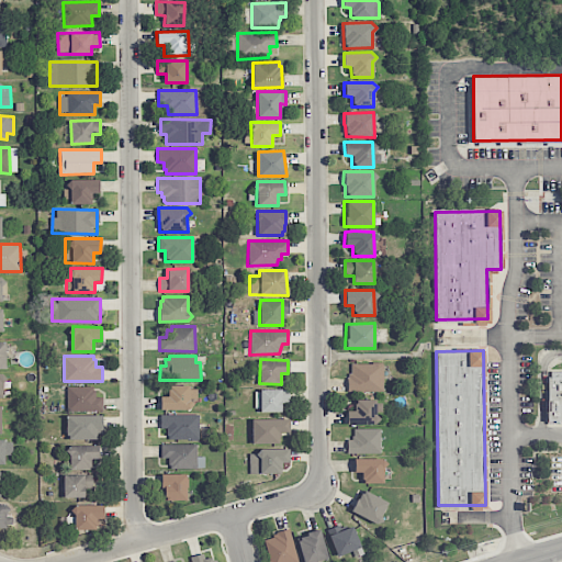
[(382,362),(351,363),(350,373),(347,373),(347,392),(383,391),(382,362)]
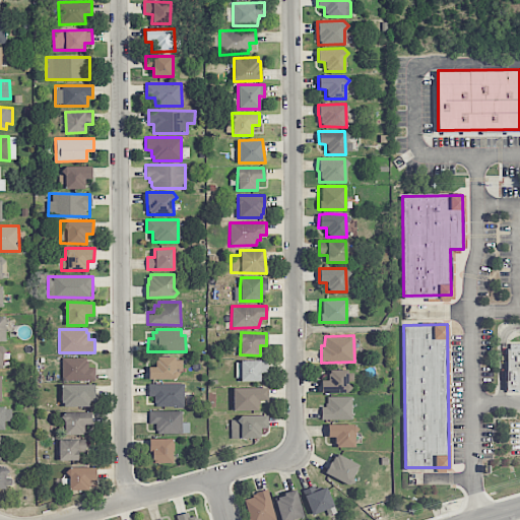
[(519,388),(519,347),(506,347),(507,389),(519,388)]
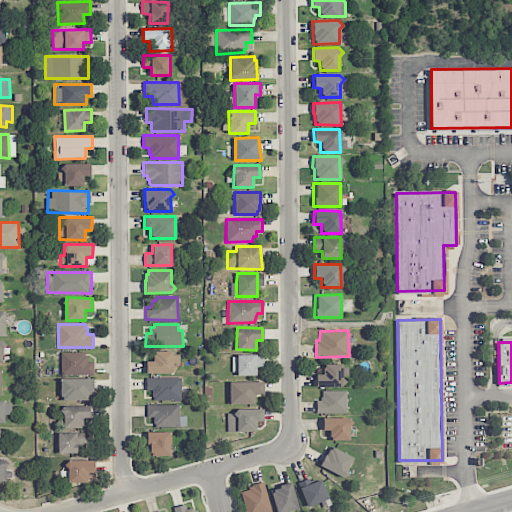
[(172,350),(172,364),(176,368),(172,373),(146,373),(146,361),(153,361),(153,351),(172,350)]
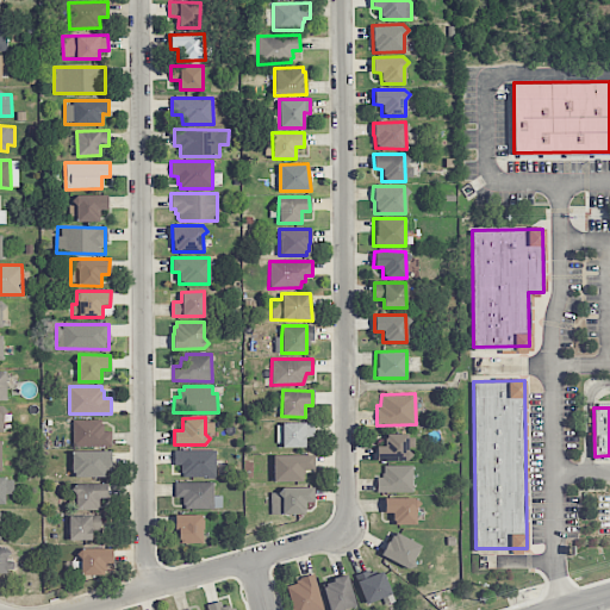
[(101,418),(72,419),(73,444),(111,444),(111,430),(104,431),(104,423),(101,423),(101,418)]
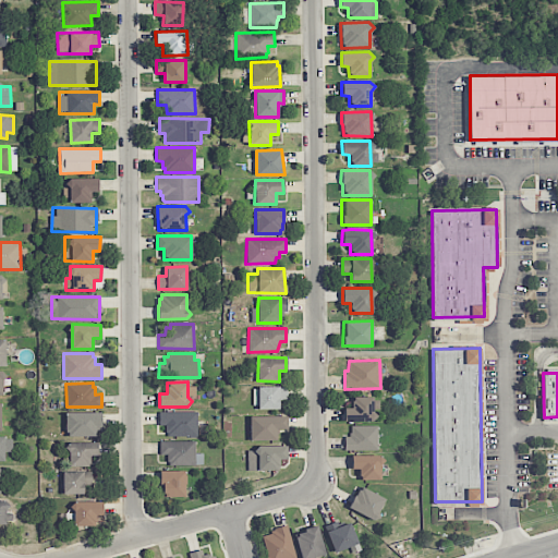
[(258,386),(257,409),(278,409),(279,400),(287,400),(287,386),(279,386),(258,386)]
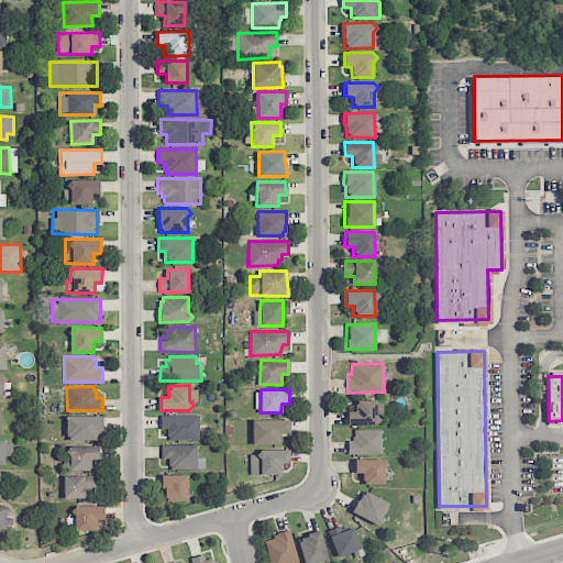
[(376,400),(375,424),(348,424),(348,411),(354,411),(354,400),(376,400)]
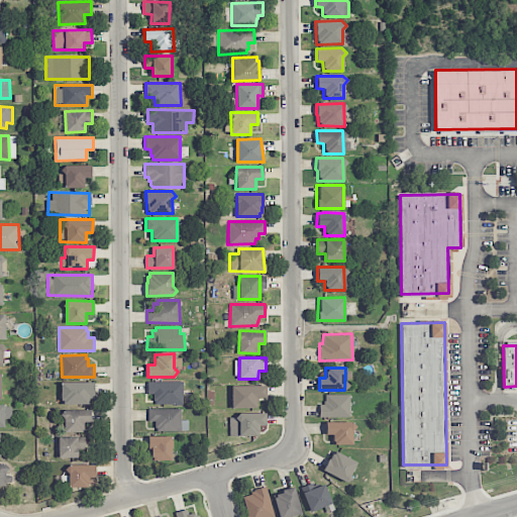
[(146,382),(147,393),(153,394),(154,400),(154,404),(183,405),(183,381),(146,382)]
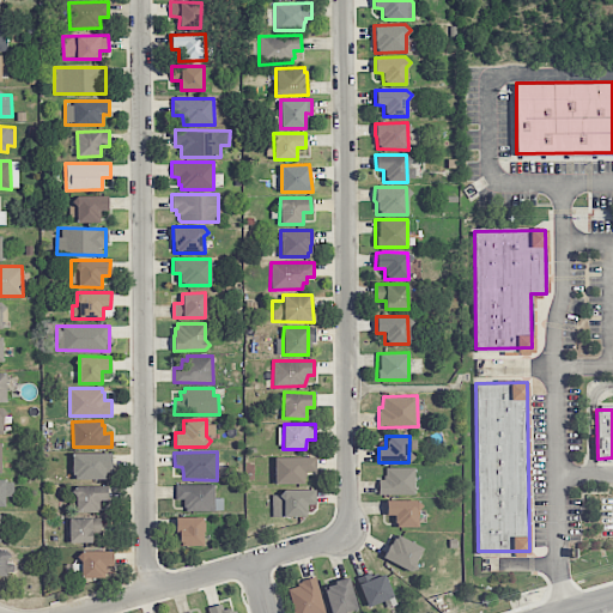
[(110,453),(72,453),(72,475),(74,475),(74,479),(104,479),(104,472),(111,472),(110,453)]
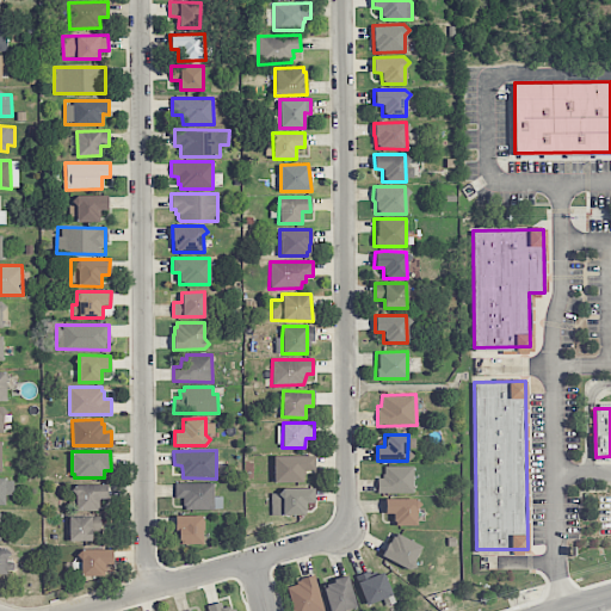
[(314,455),(314,470),(302,470),(302,482),(273,482),(273,456),(314,455)]
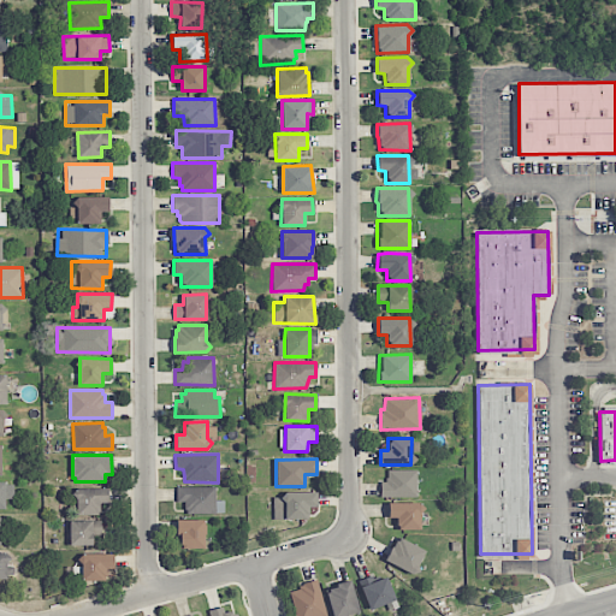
[(416,469),(388,469),(386,477),(385,478),(384,481),(380,481),(379,497),(416,496),(416,469)]
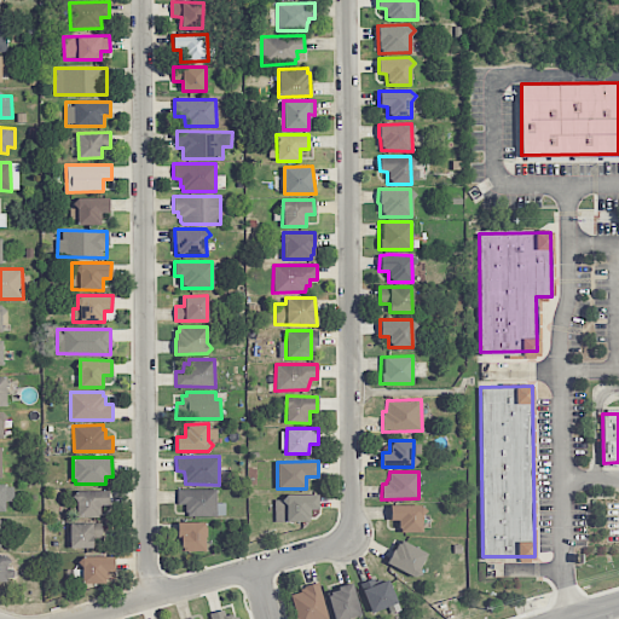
[(15,485),(0,484),(0,510),(5,512),(5,501),(13,501),(15,485)]
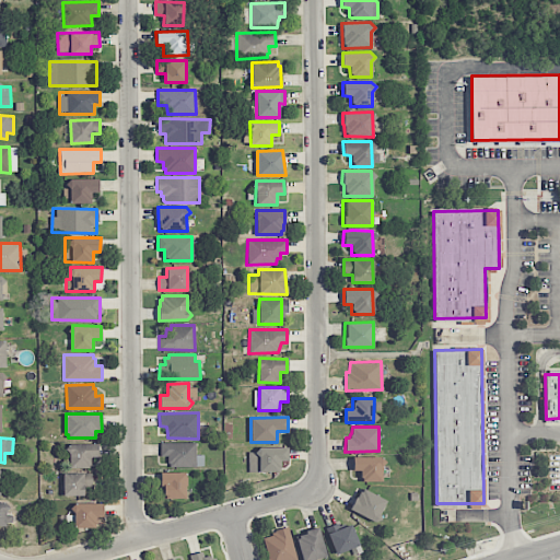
[(161,442),(160,456),(167,456),(166,466),(196,467),(196,442),(161,442)]
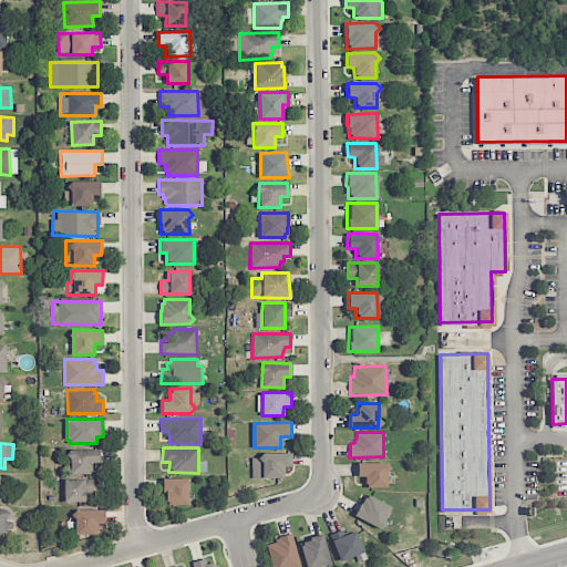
[(99,449),(70,449),(64,455),(69,460),(69,474),(92,474),(91,463),(99,462),(99,449)]
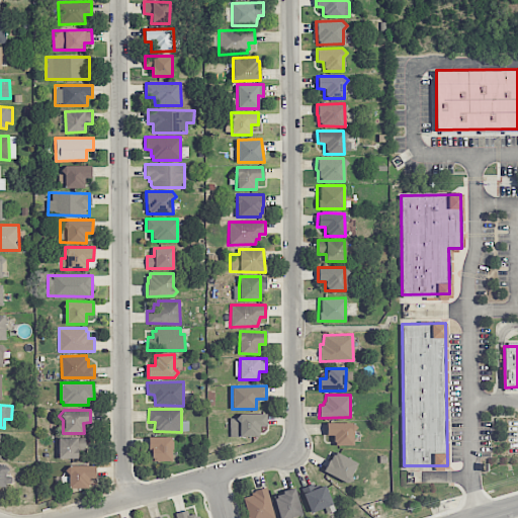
[(266,413),(240,414),(236,418),(230,418),(229,436),(245,437),(259,437),(259,426),(266,426),(266,413)]
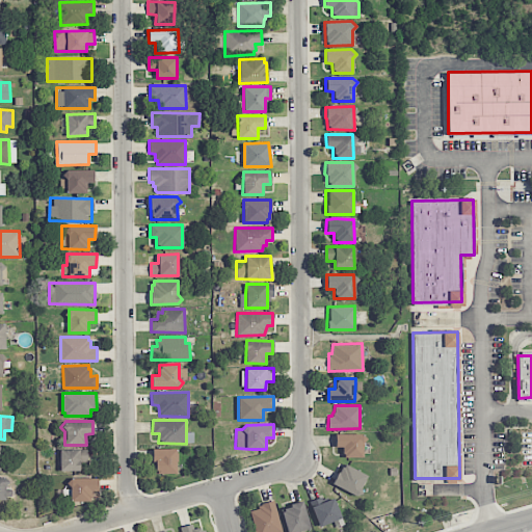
[(335,433),(335,446),(342,447),(342,457),(362,457),(362,433),(335,433)]
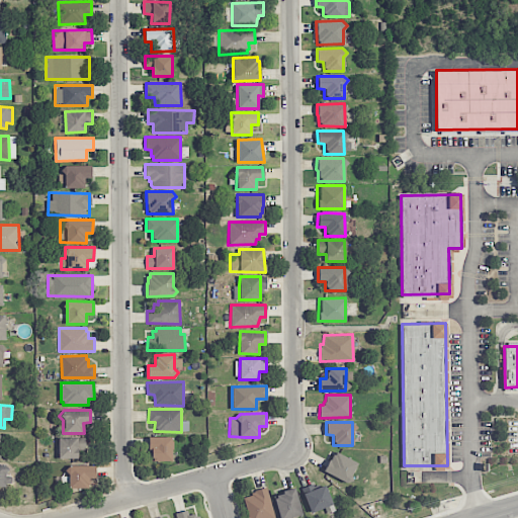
[(85,437),(59,437),(58,458),(77,458),(77,449),(85,449),(85,437)]
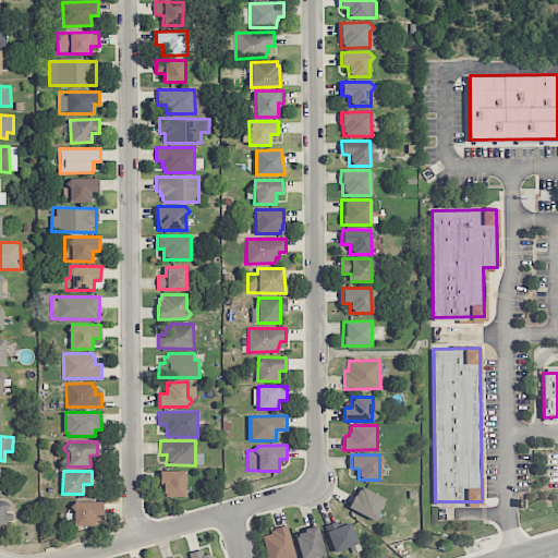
[(184,471),(184,497),(161,497),(161,484),(159,484),(159,471),(184,471)]
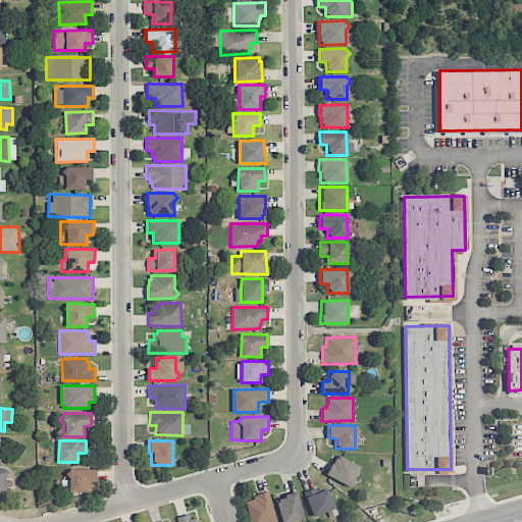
[(360,467),(354,479),(355,484),(349,486),(325,474),(334,458),(336,458),(338,455),(360,467)]
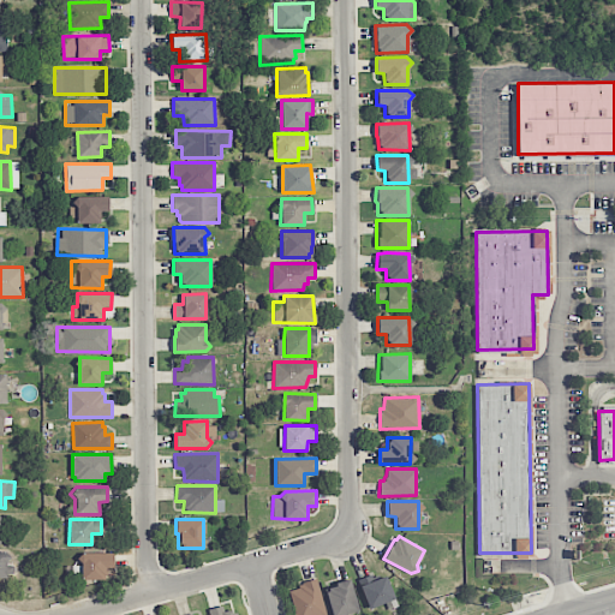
[(5,551),(0,551),(0,578),(6,578),(6,562),(11,556),(5,551)]
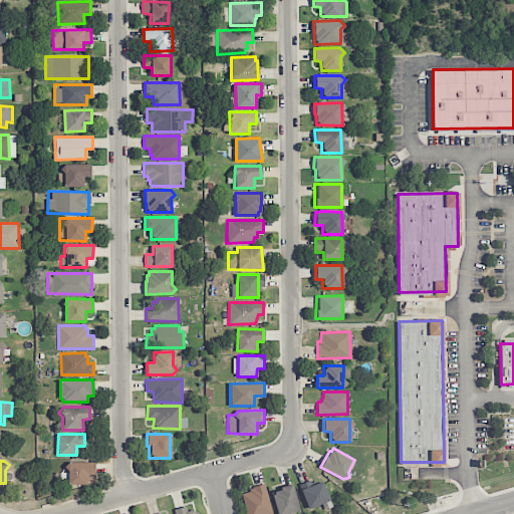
[(94,461),(69,462),(63,466),(68,471),(67,485),(87,484),(87,474),(94,474),(94,461)]
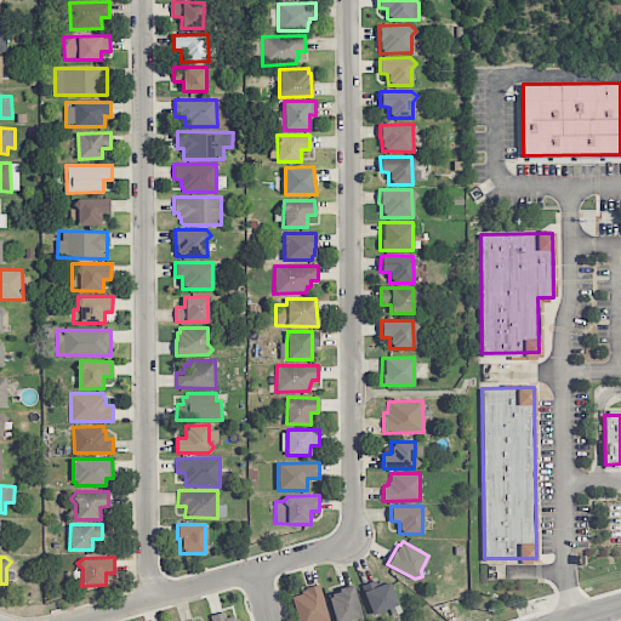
[(375,579),(360,585),(372,614),(398,604),(388,581),(377,585),(375,579)]
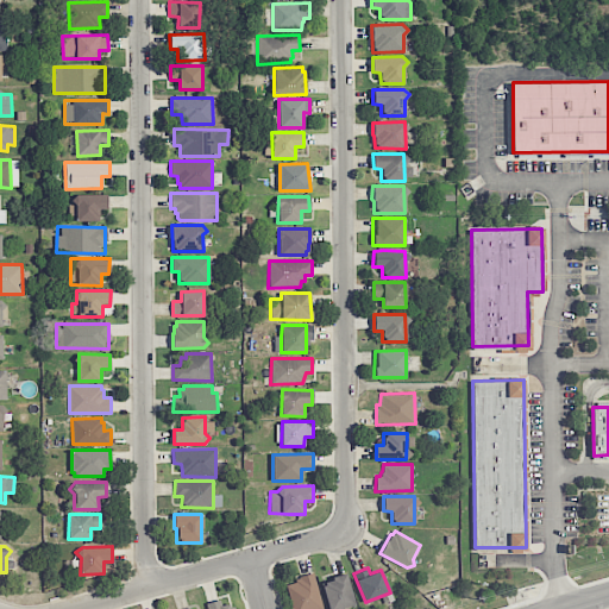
[(324,608),(312,572),(297,576),(297,578),(294,579),(295,582),(286,585),(292,608),(324,608)]
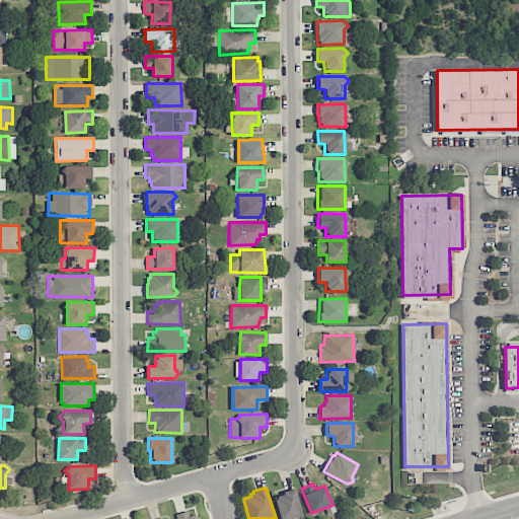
[(294,489),(282,492),(283,494),(276,496),(277,499),(275,499),(280,518),(287,518),(301,515),(294,489)]
